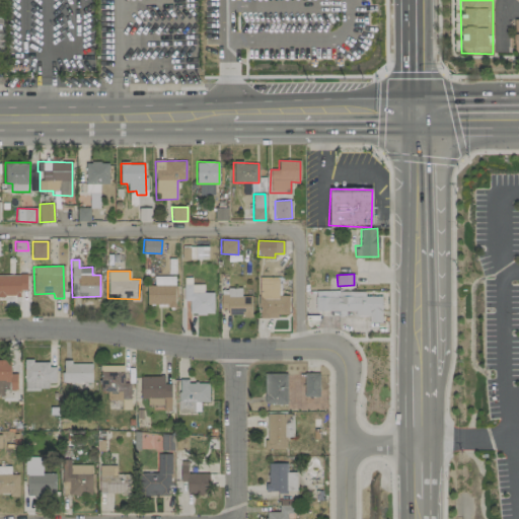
[(0,275),(0,296),(20,296),(20,290),(26,290),(26,275),(0,275)]
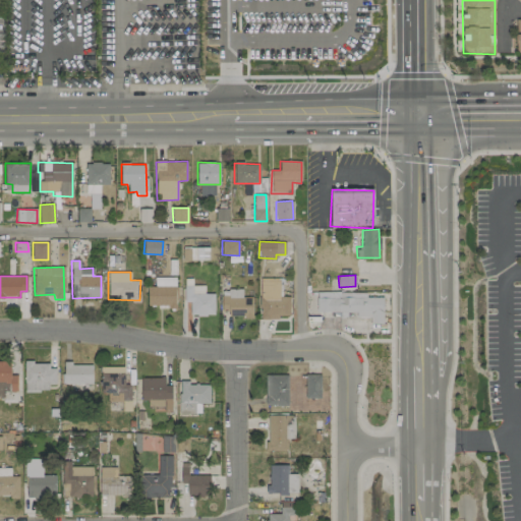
[(148,306),(175,306),(175,278),(154,278),(155,287),(148,287),(148,306)]
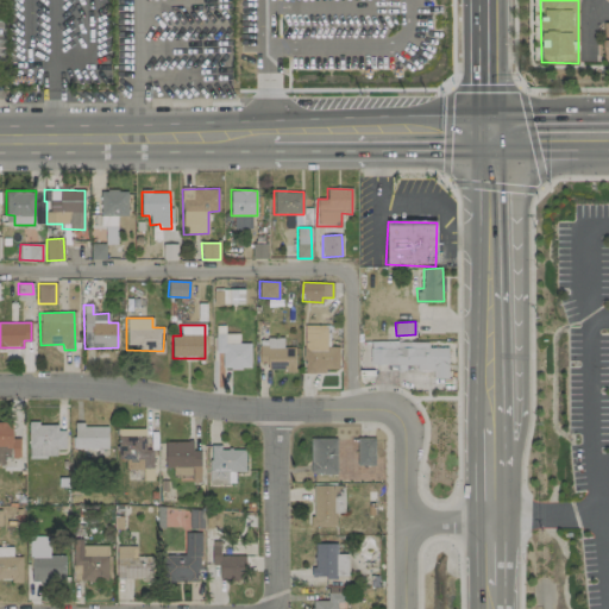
[(250,343),(239,344),(238,333),(225,334),(224,326),(214,326),(215,353),(221,352),(223,369),(250,369),(250,343)]
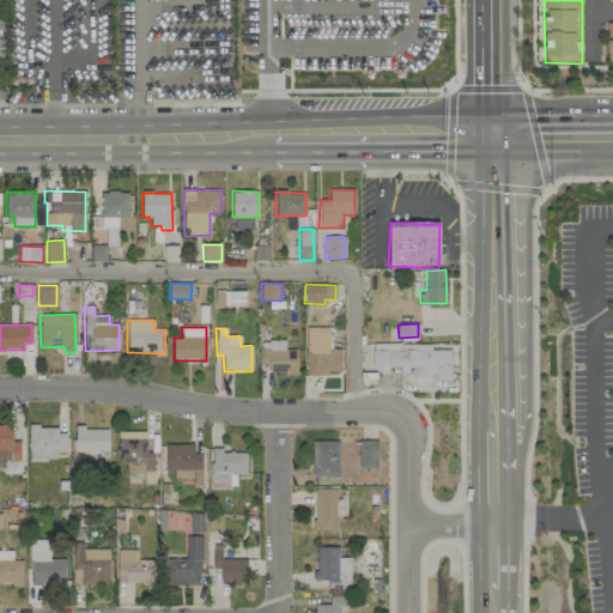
[(297,374),(297,350),(285,350),(285,341),(261,341),(261,366),(269,365),(269,374),(297,374)]
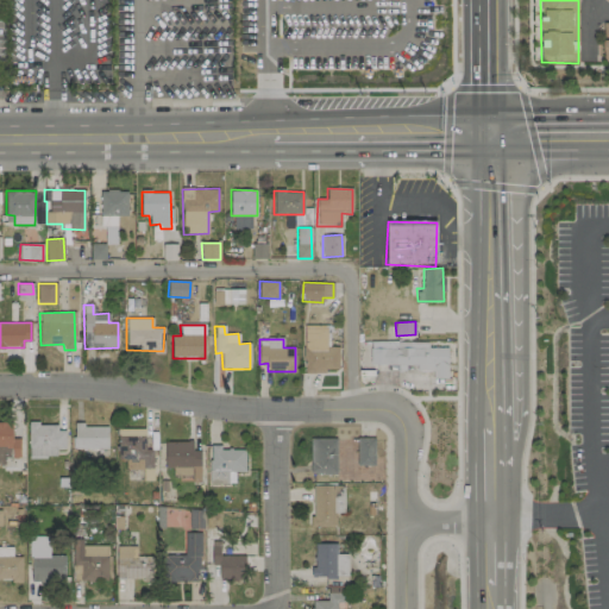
[(449,347),(428,347),(428,343),(395,343),(395,347),(370,347),(370,365),(397,365),(397,370),(433,370),(433,378),(447,380),(449,347)]
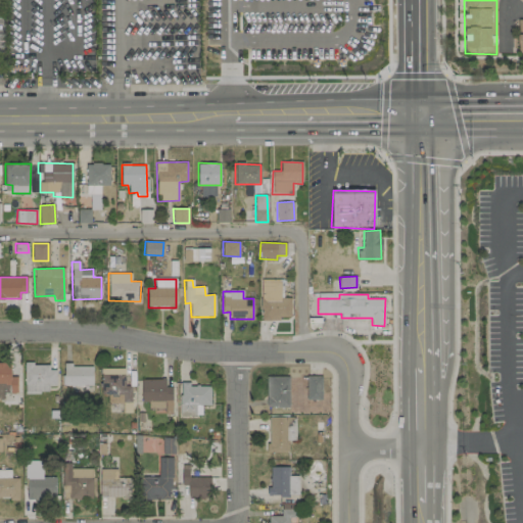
[(291,297),(260,298),(260,319),(291,319),(291,297)]
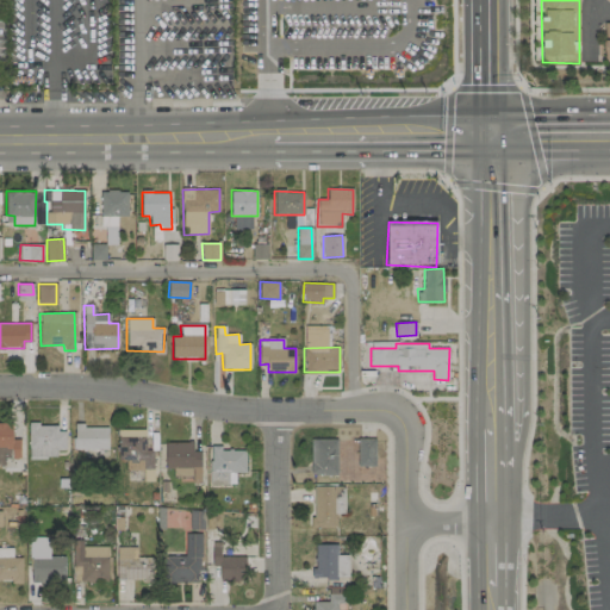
[(19,458),(19,439),(12,439),(12,423),(0,423),(0,465),(5,465),(4,458),(19,458)]
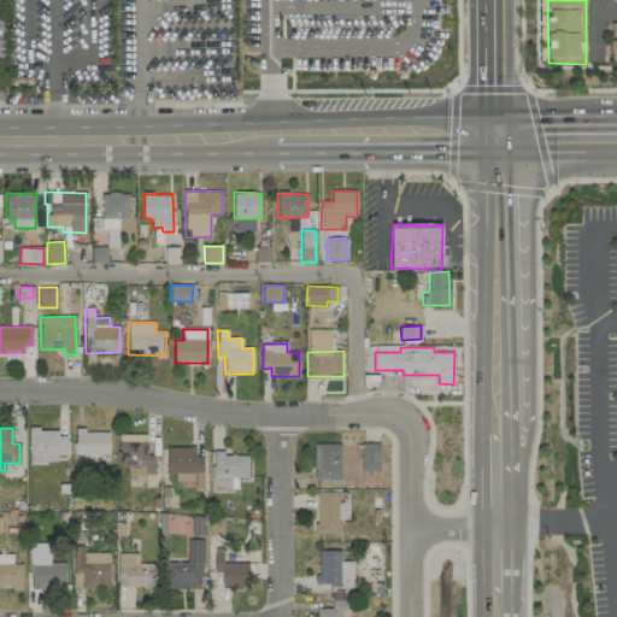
[(66,454),(65,430),(28,430),(29,464),(57,464),(57,456),(66,454)]
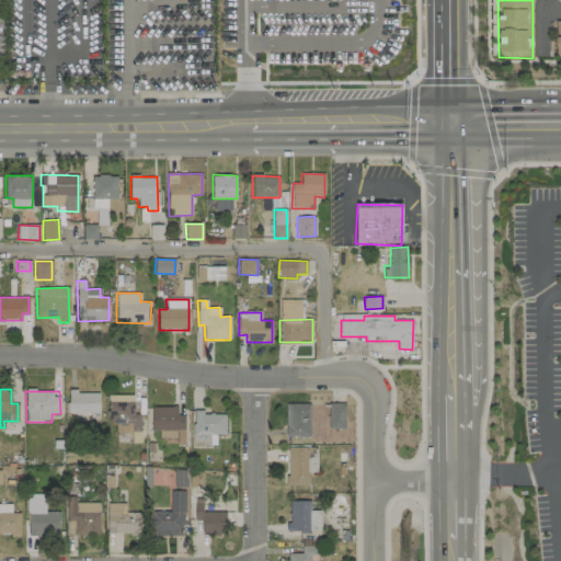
[(99,413),(99,391),(68,392),(68,414),(99,413)]
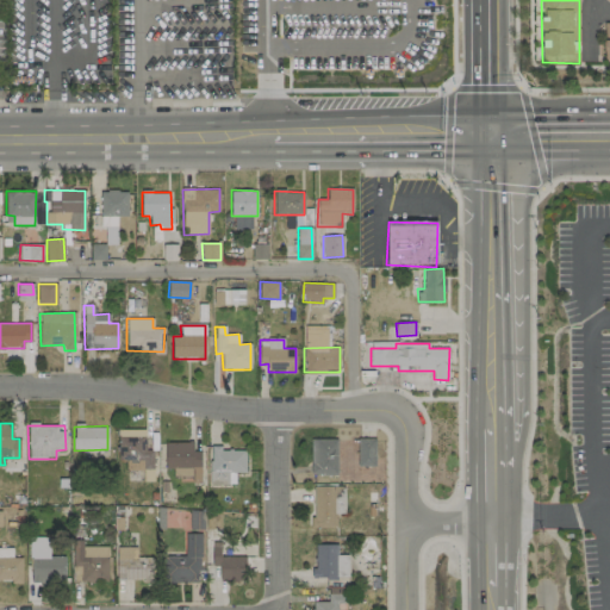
[(153,481),(153,450),(142,450),(142,436),(117,436),(117,460),(125,461),(125,471),(143,471),(143,481),(153,481)]
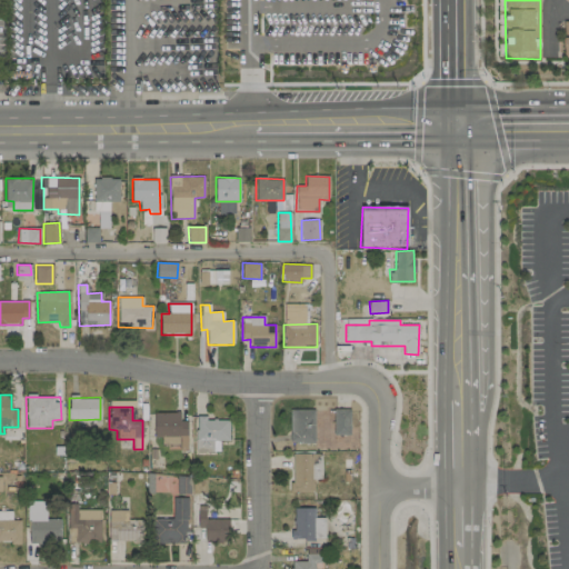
[(350,409),(333,409),(333,435),(350,435),(350,409)]
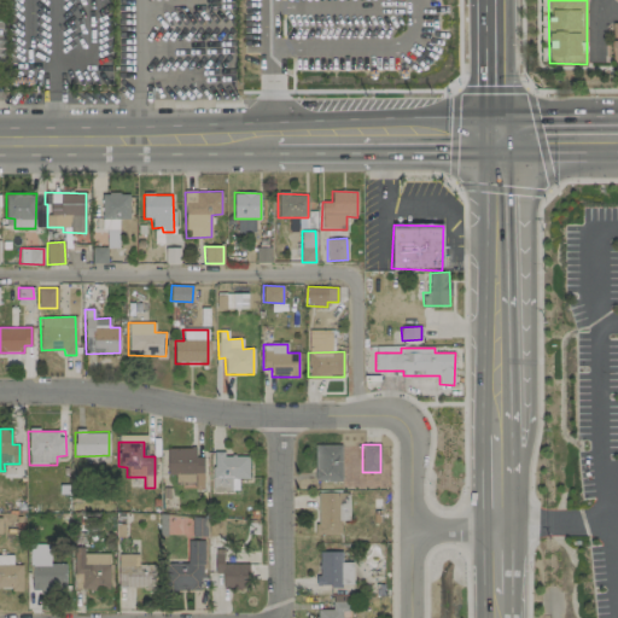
[(342,445),(315,445),(314,481),(340,482),(342,445)]
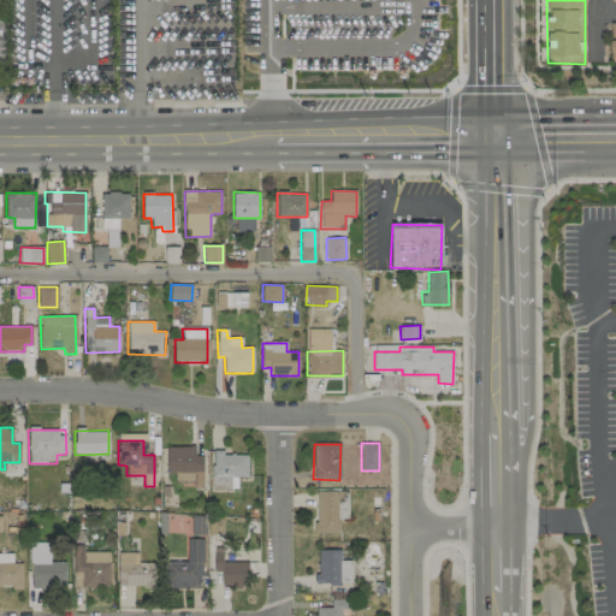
[(166,446),(167,473),(175,473),(175,486),(202,486),(202,456),(195,456),(195,446),(166,446)]
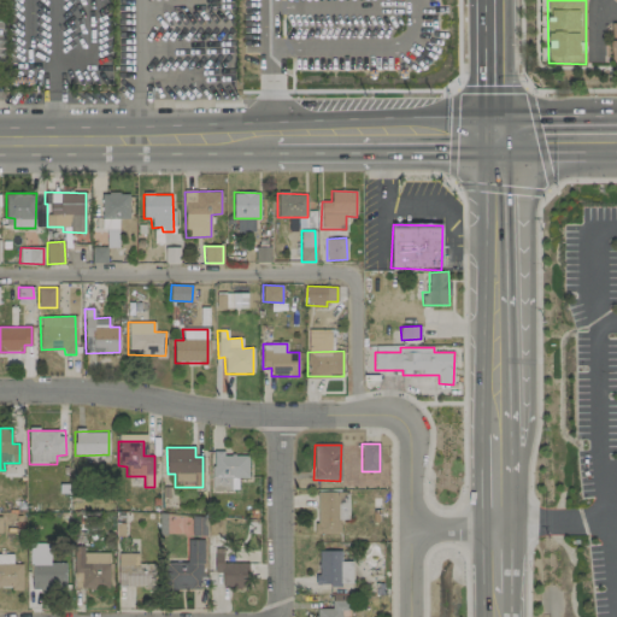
[(248,456),(223,456),(223,452),(212,451),(211,489),(238,489),(238,479),(248,479),(248,456)]
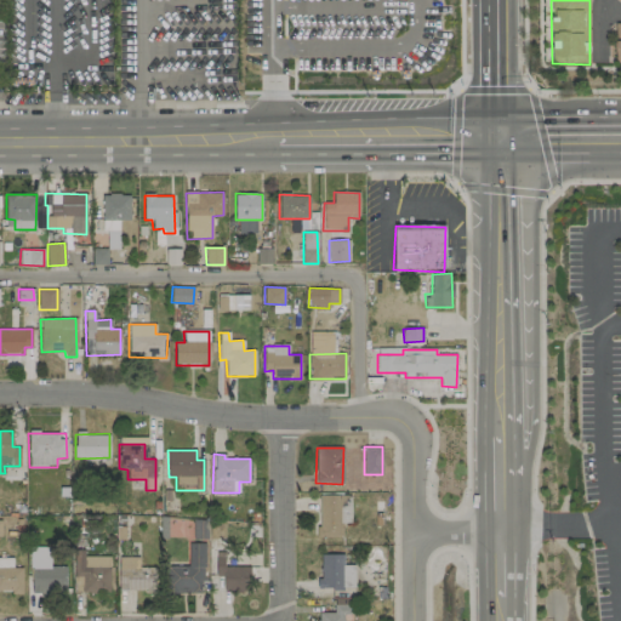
[(342,536),(342,523),(351,523),(351,495),(318,496),(319,537),(342,536)]
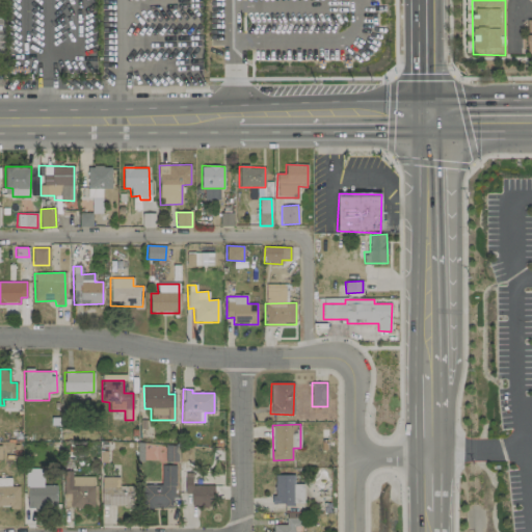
[(178,446),(165,446),(165,461),(177,461),(178,446)]
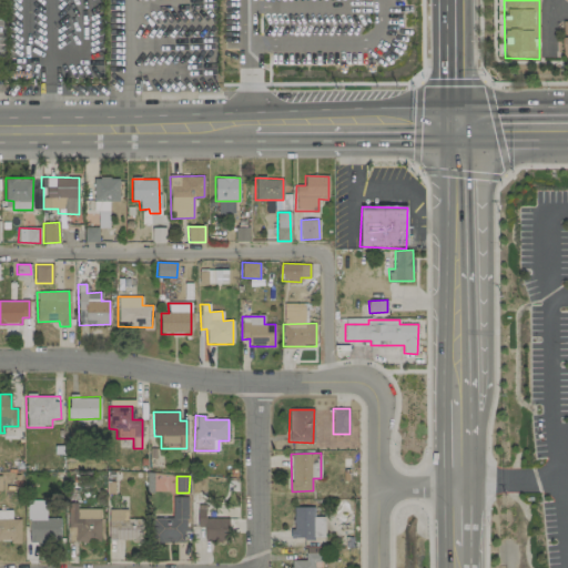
[(152,543),(186,543),(185,496),(172,497),(172,518),(152,518),(152,543)]
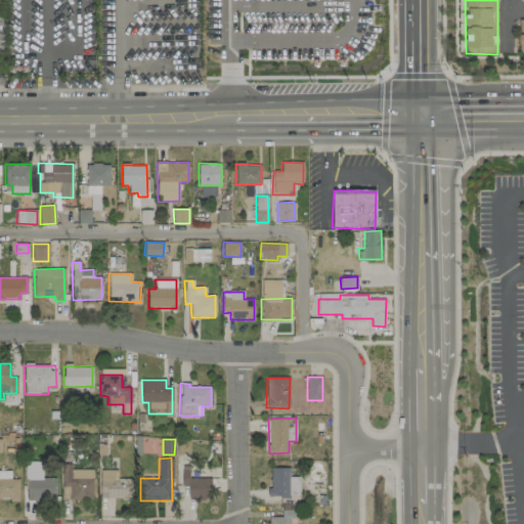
[(55,478),(42,478),(42,463),(26,462),(26,500),(55,500),(55,478)]
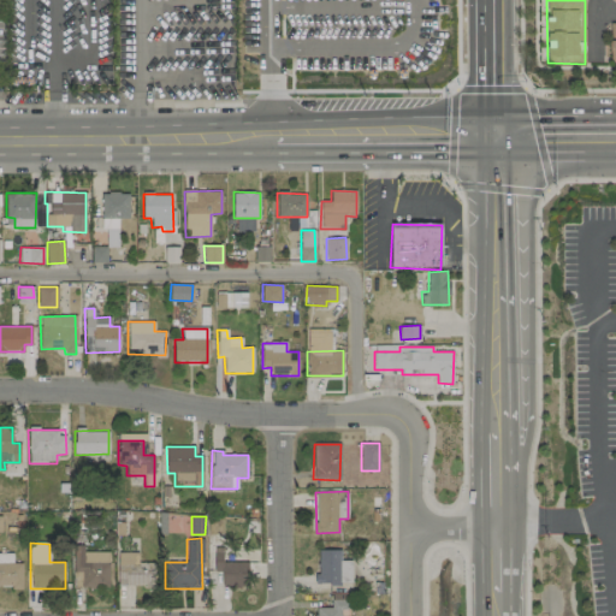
[(108,551),(83,552),(83,546),(72,546),(73,588),(108,587),(108,551)]
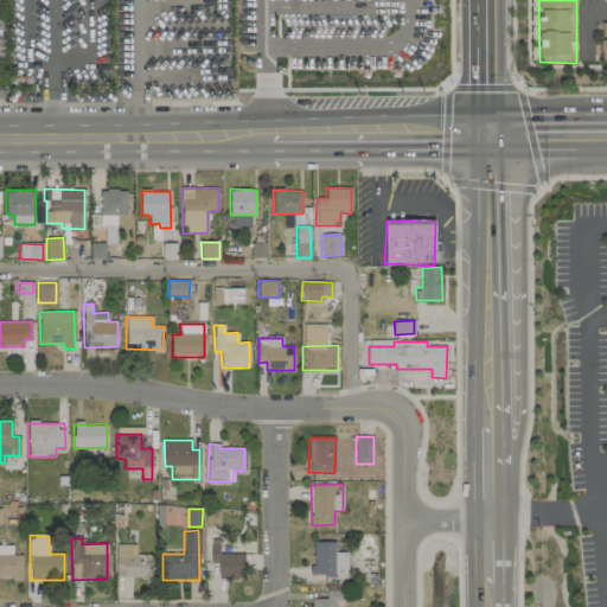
[(219,579),(246,579),(244,554),(219,554),(218,541),(211,542),(212,563),(218,562),(219,579)]
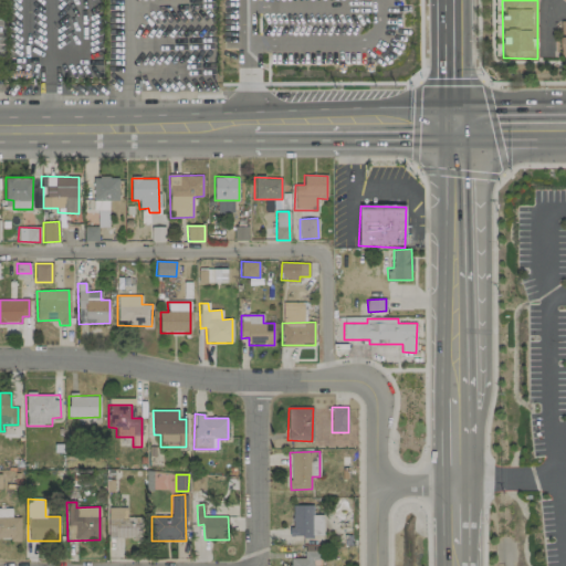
[(323,536),(323,515),(313,515),(313,505),(291,505),(291,536),(323,536)]
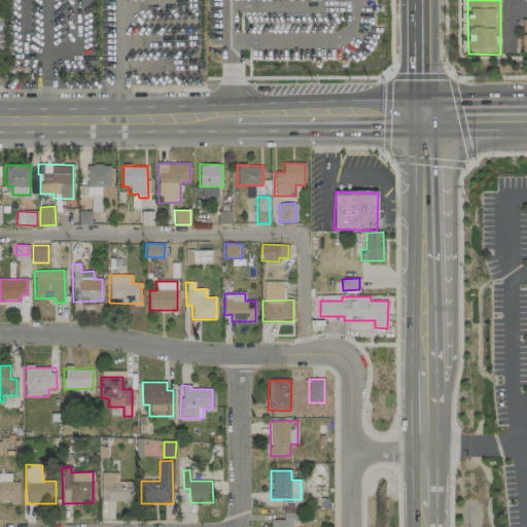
[(131,481),(117,481),(117,472),(100,472),(101,501),(132,500),(131,481)]
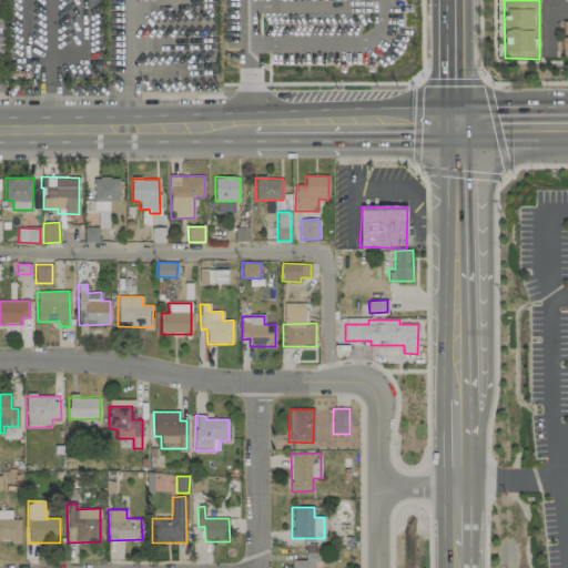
[(0,539),(20,540),(20,519),(11,519),(11,510),(0,510),(0,539)]
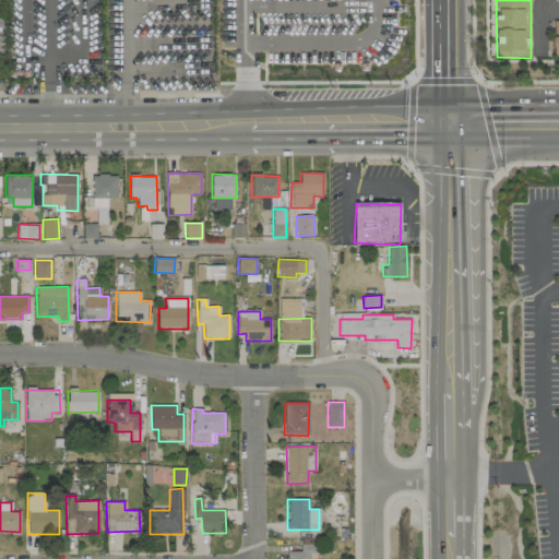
[(309,558),(309,555),(316,555),(317,539),(300,538),(300,551),(286,551),(286,558),(309,558)]
